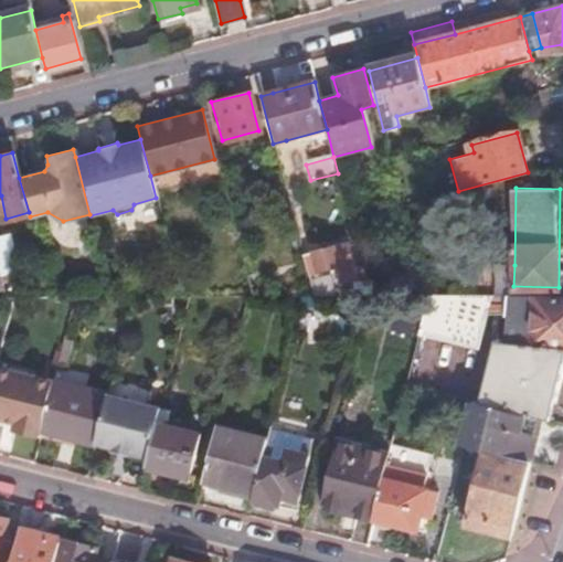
[(8,233),(0,235),(0,272),(17,267),(8,233)]
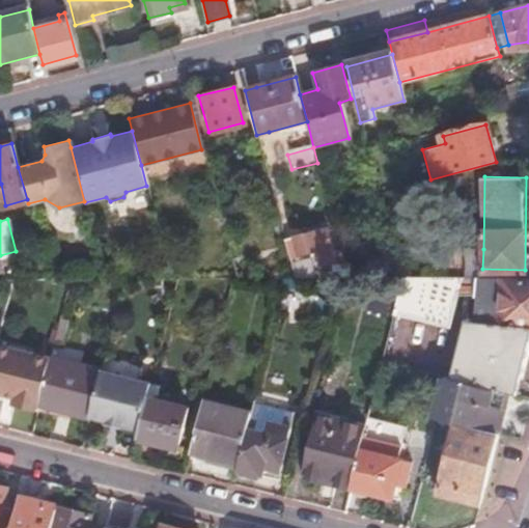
[(324,227),(293,235),(298,251),(328,243),(324,227)]
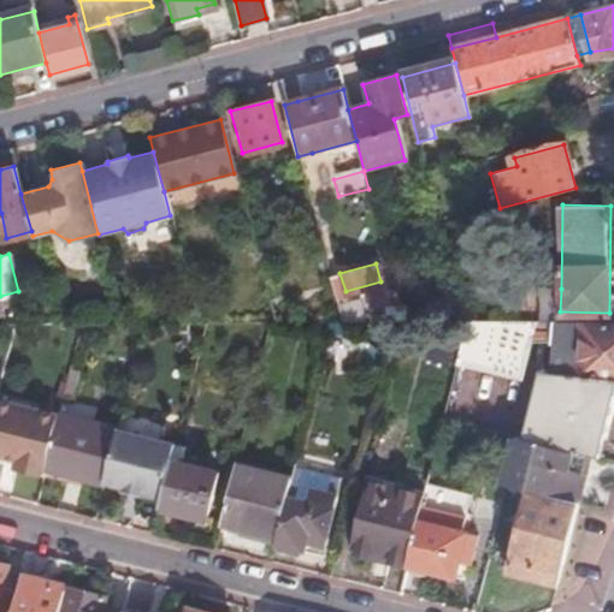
[(508,281),(508,322),(561,321),(560,312),(561,289),(542,289),(542,280),(508,281)]
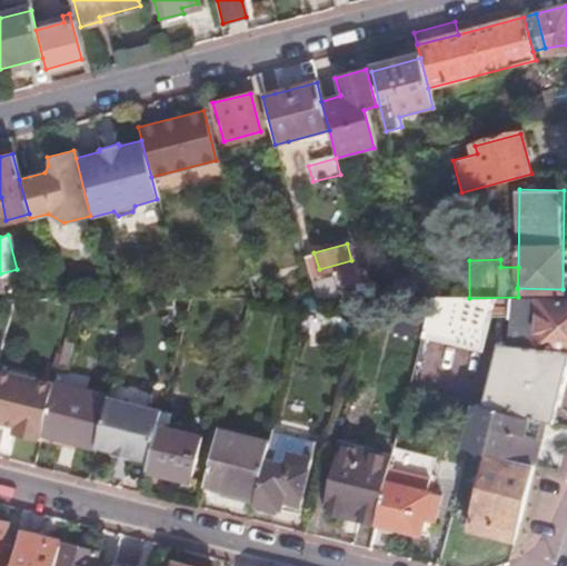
[(416,270),(390,278),(394,291),(420,285),(416,270)]
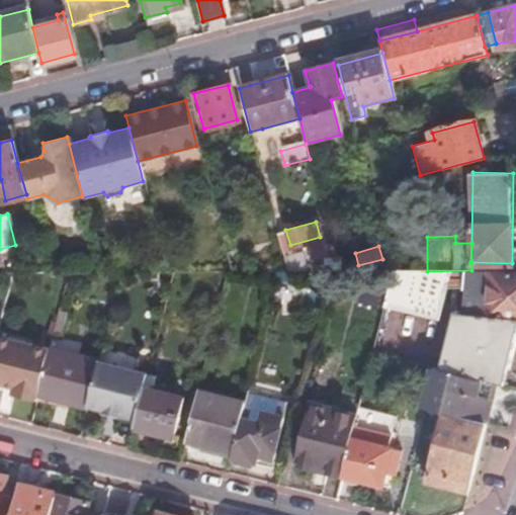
[(100,262),(102,271),(118,271),(132,271),(131,265),(109,264),(108,260),(100,262)]
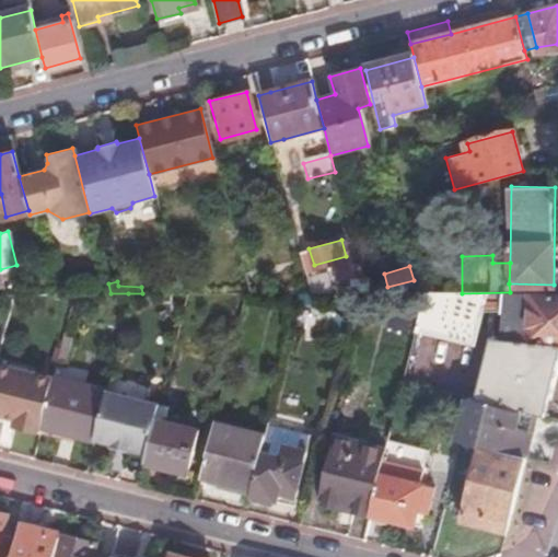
[(492,338),(477,401),(534,415),(545,417),(553,382),(557,362),(557,292),(510,292),(462,293),(422,292),(413,333),(475,346),(484,315),(499,315),(499,338),(492,338)]
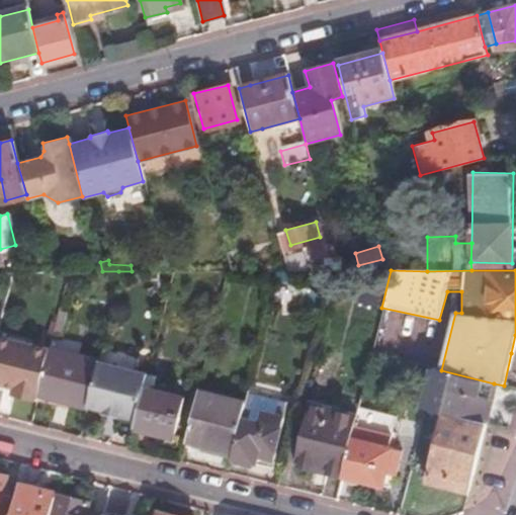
[(10,394),(34,400),(36,393),(48,347),(9,338),(0,335),(0,382),(2,383),(3,380),(13,382),(10,394)]
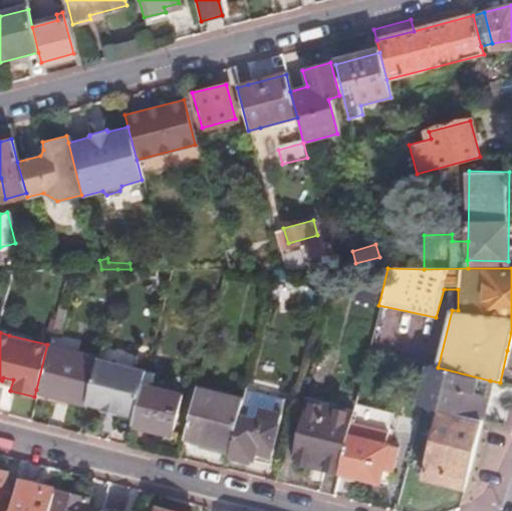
[(95,356),(47,344),(36,390),(84,402),(85,401),(95,356)]
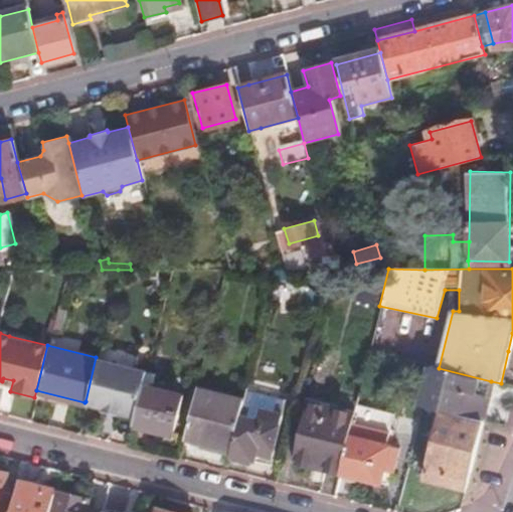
[(135,367),(96,357),(86,401),(103,405),(102,409),(116,411),(118,405),(134,409),(141,383),(144,369),(135,367)]
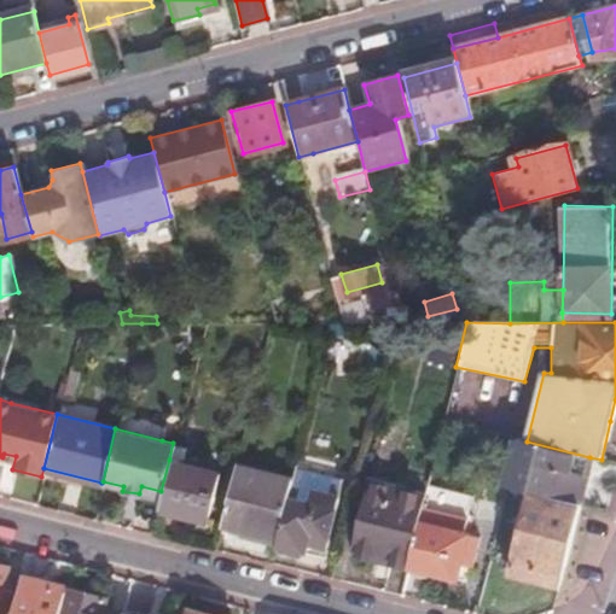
[(505,487),(529,493),(577,506),(583,484),(590,457),(527,442),(516,439),(505,487)]
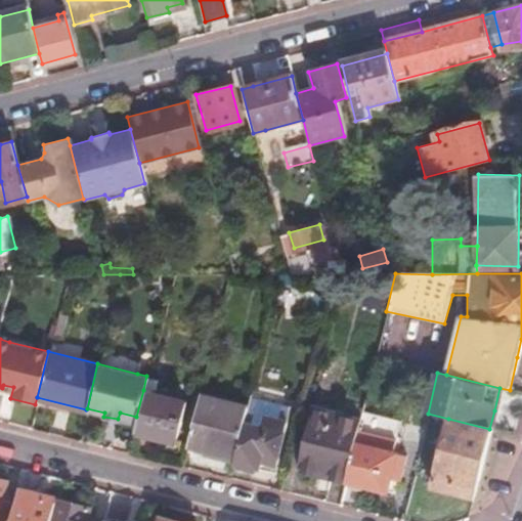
[(181,400),(143,390),(136,417),(135,424),(134,427),(172,436),(181,400)]
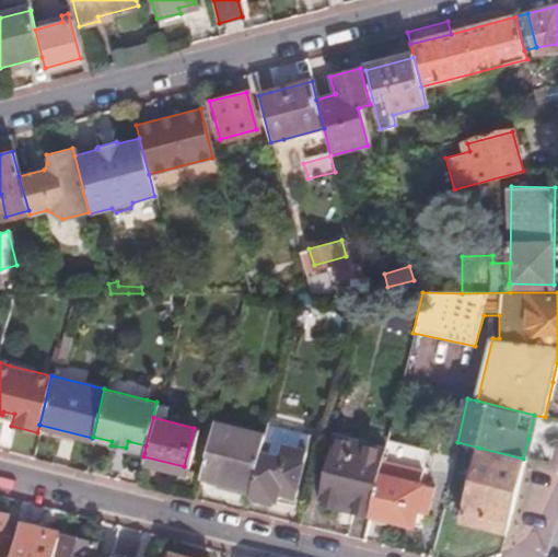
[(260,434),(210,422),(197,476),(246,489),(257,449),(260,434)]
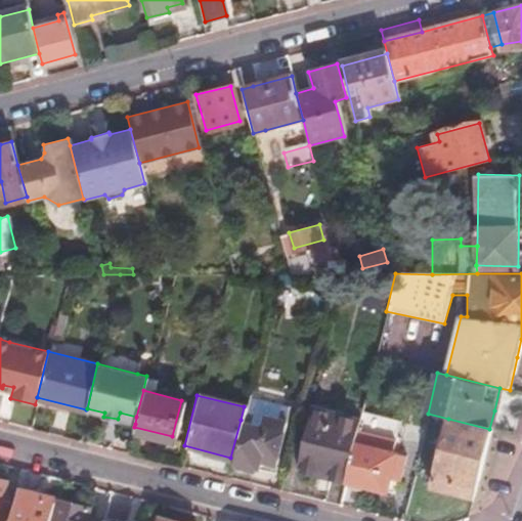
[(102,420),(103,417),(104,413),(87,408),(86,409),(85,416),(102,420)]
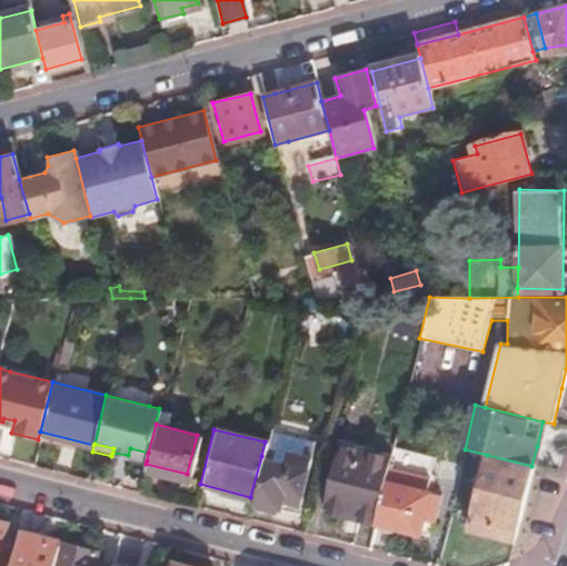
[(320,508),(372,522),(389,456),(336,444),(320,508)]
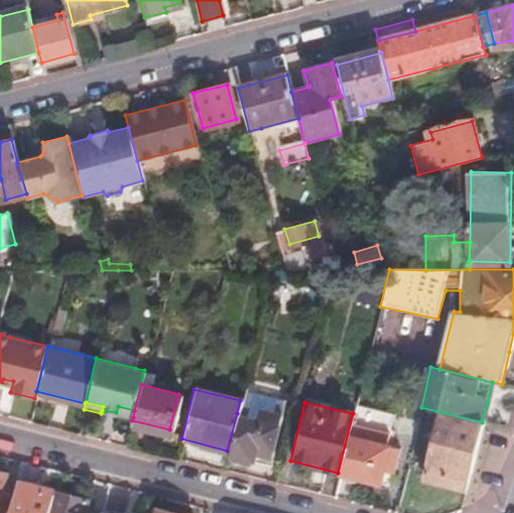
[(356,404),(353,413),(338,473),(379,483),(381,472),(391,474),(397,449),(385,445),(393,414),(356,404)]
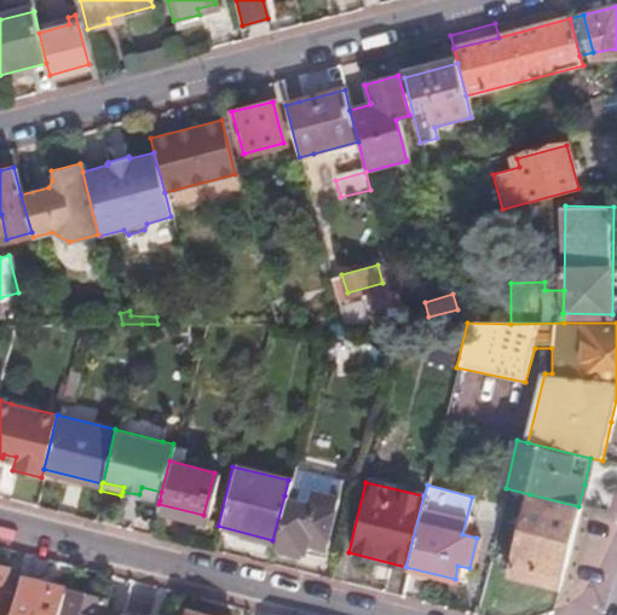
[(142,487),(139,494),(160,500),(161,492),(142,487)]
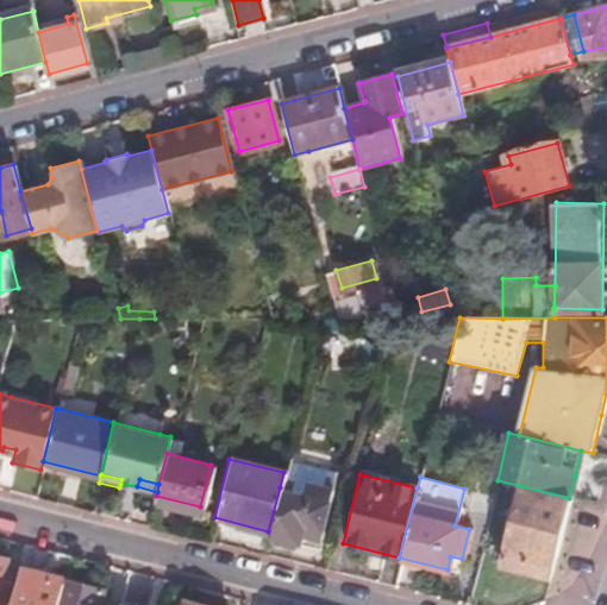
[(268,531),(268,535),(298,542),(300,530),(318,536),(330,487),(302,480),(300,492),(280,487),(268,531)]
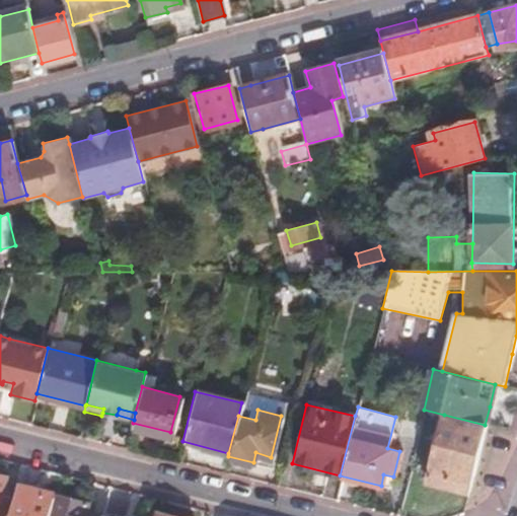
[(476,459),(485,425),(444,415),(427,486),(467,496),(476,459)]
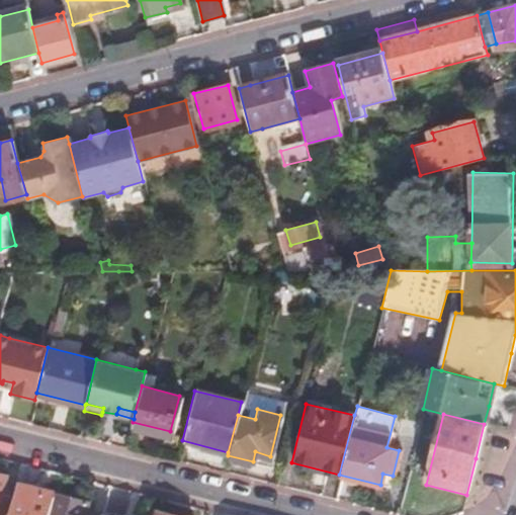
[(34,486),(14,482),(5,514),(38,514),(43,501),(31,499),(34,486)]
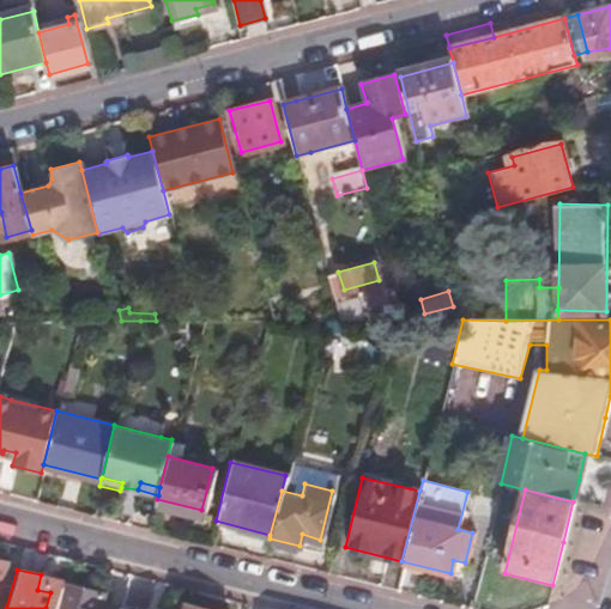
[(96,608),(100,595),(61,585),(55,608),(96,608)]
